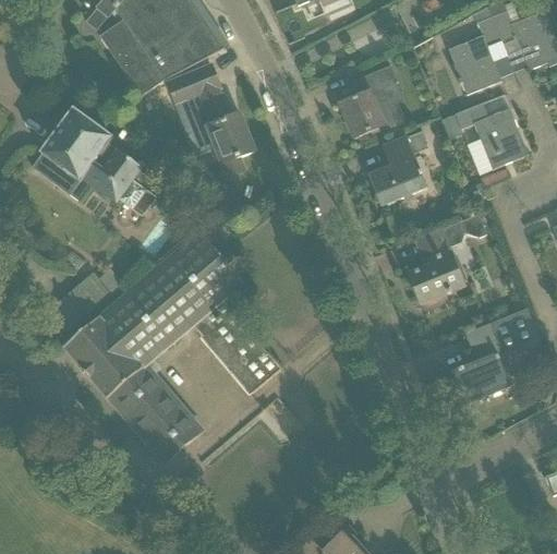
[(98,35),(141,95),(164,79),(177,71),(205,61),(227,45),(196,0),(103,0),(86,20),(96,28),(113,7),(122,20),(98,35)]
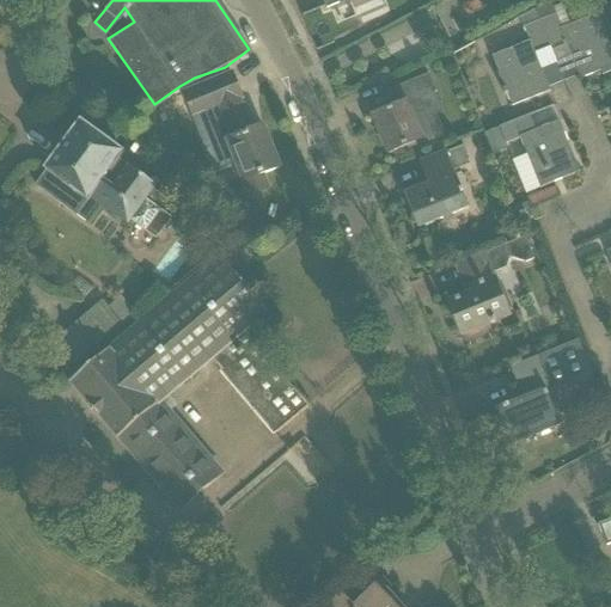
[(563,37),(579,75),(599,67),(602,72),(610,68),(610,42),(599,11),(597,12),(593,8),(584,13),(582,17),(561,25),(551,0),(547,0),(536,6),(549,43),(563,37)]
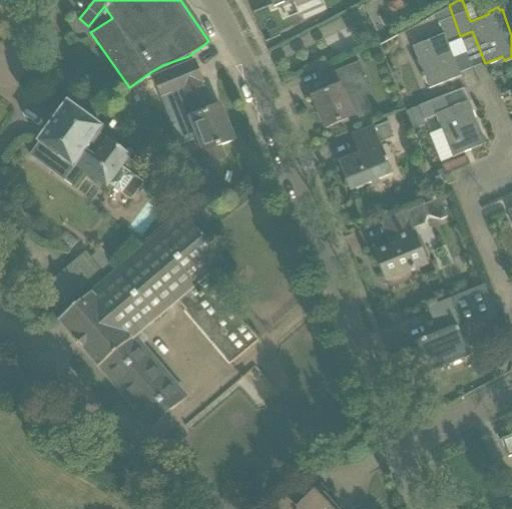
[(412,45),(429,86),(460,73),(447,41),(460,36),(449,5),(435,13),(443,32),(412,45)]
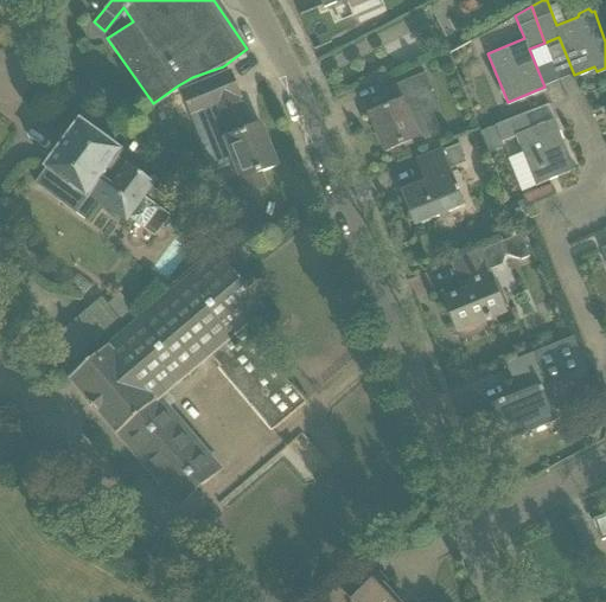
[(237,94),(229,70),(183,88),(191,111),(217,101),(230,134),(224,136),(247,190),(265,183),(260,170),(276,162),(260,122),(249,127),(236,94),(237,94)]
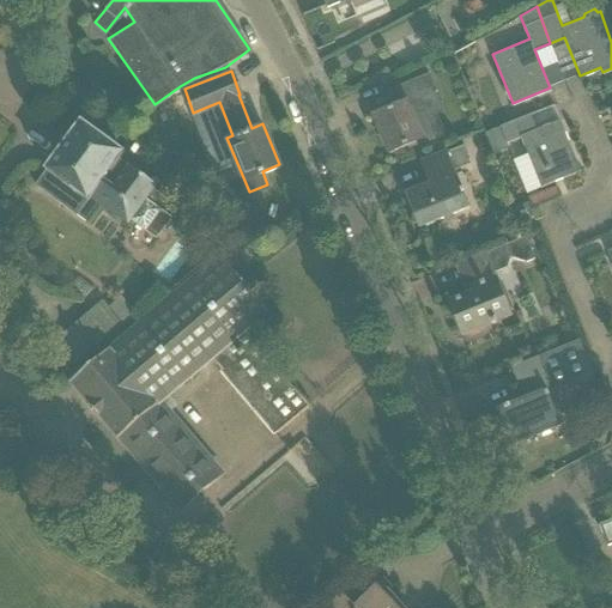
[(399,101),(373,113),(388,150),(407,143),(408,145),(434,134),(418,96),(435,90),(436,89),(428,71),(393,85),(399,101)]
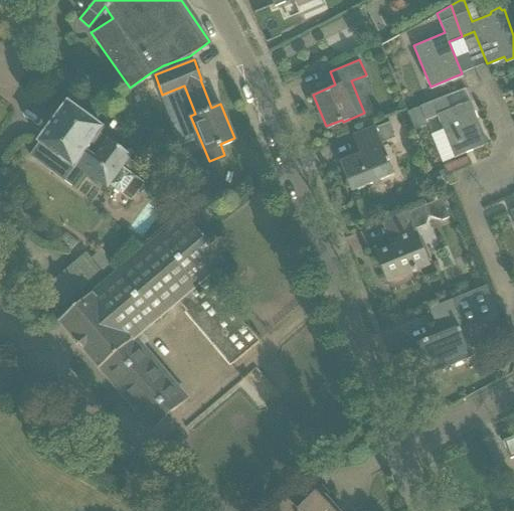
[(446,137),(453,155),(481,144),(473,123),(478,121),(469,99),(451,107),(447,109),(442,96),(419,105),(425,119),(437,115),(446,137)]
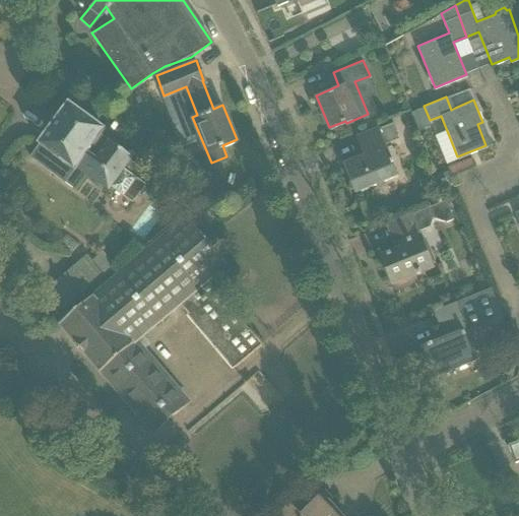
[(40,143),(30,155),(48,169),(73,186),(84,171),(108,188),(110,185),(123,194),(135,176),(140,179),(146,171),(129,158),(131,154),(101,131),(104,127),(84,115),(68,103),(38,142),(40,143)]
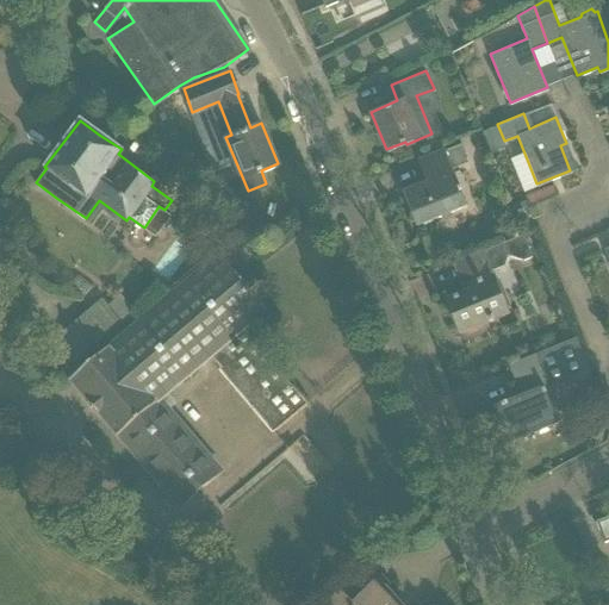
[(427,181),(403,191),(416,224),(465,204),(458,186),(453,187),(448,174),(452,173),(451,168),(442,149),(442,148),(418,158),(427,181)]
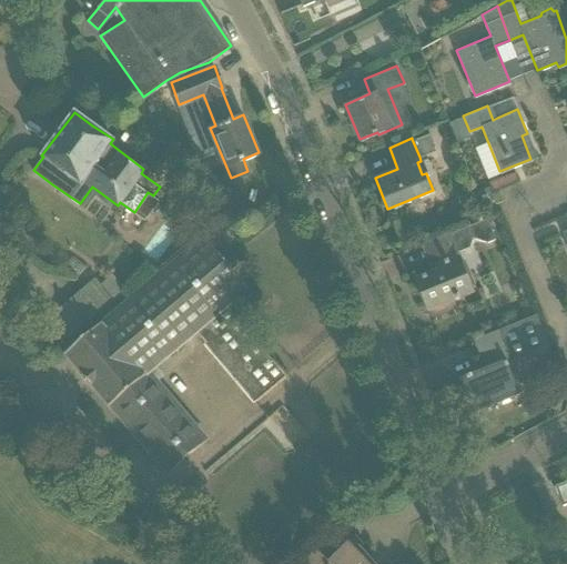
[(225,215),(203,234),(218,251),(230,240),(239,232),(225,215)]
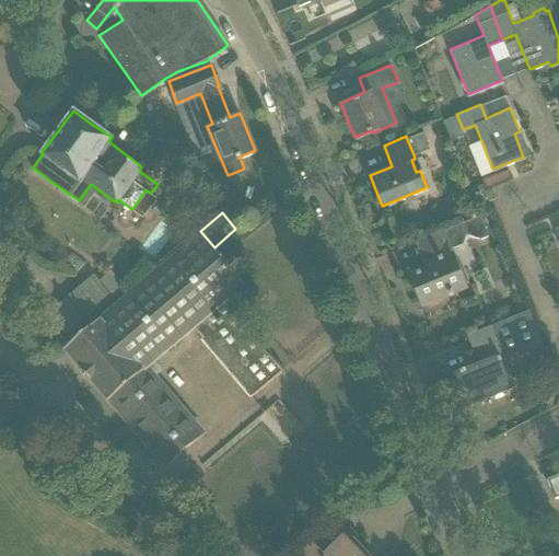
[(479,213),(461,221),(465,233),(467,232),(480,236),(488,234),(479,213)]
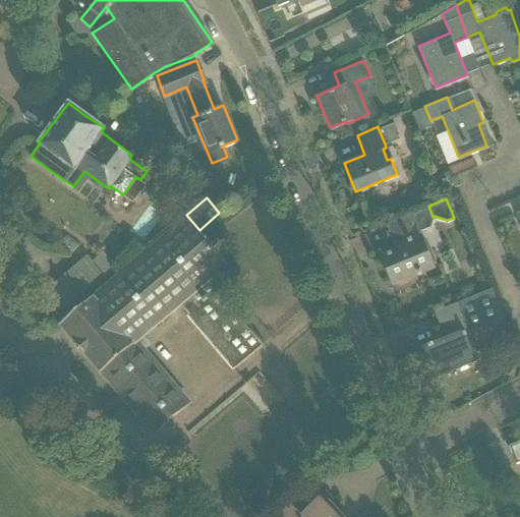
[(398,248),(382,255),(392,281),(410,274),(435,264),(419,229),(412,212),(388,222),(398,248)]
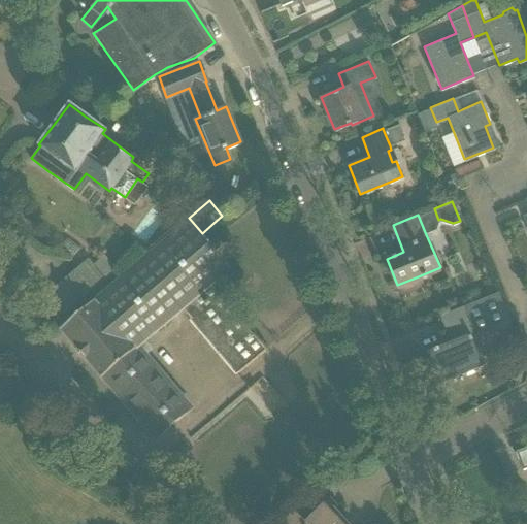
[(104,372),(157,435),(190,407),(136,346),(183,307),(190,317),(189,318),(236,372),(249,362),(266,348),(210,284),(230,266),(202,233),(189,218),(172,232),(60,327),(101,374),(104,372)]
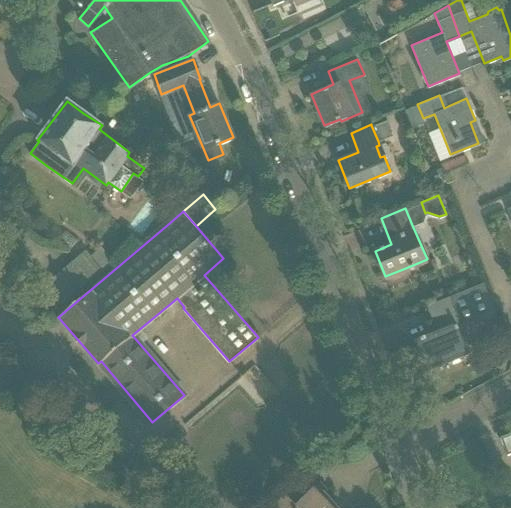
[(101,246),(91,254),(103,269),(113,260),(101,246)]
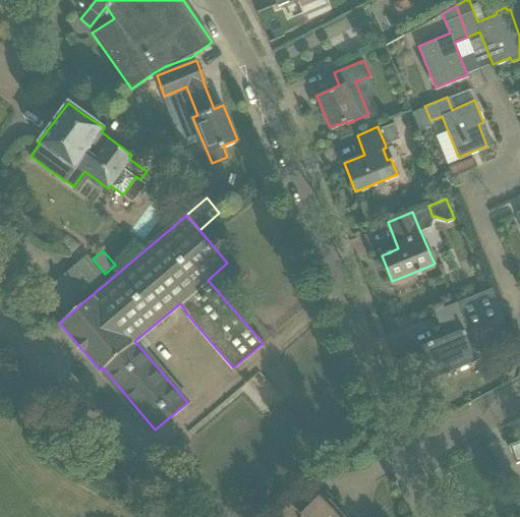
[(39,294),(55,313),(102,274),(85,254),(39,294)]
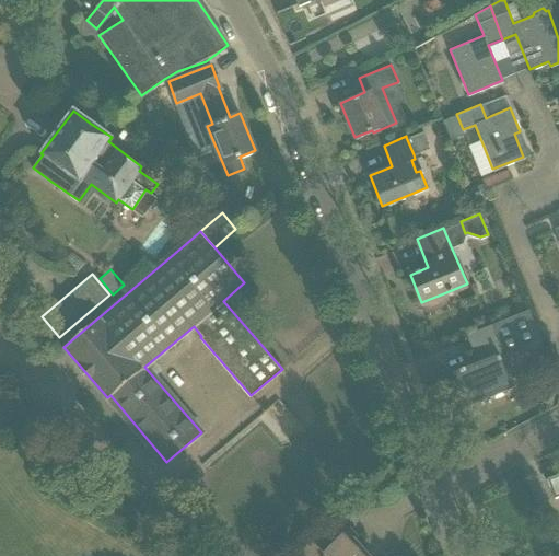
[(479,362),(454,372),(466,404),(510,386),(497,359),(500,358),(540,342),(542,342),(527,309),(527,310),(492,324),(468,334),(479,362)]
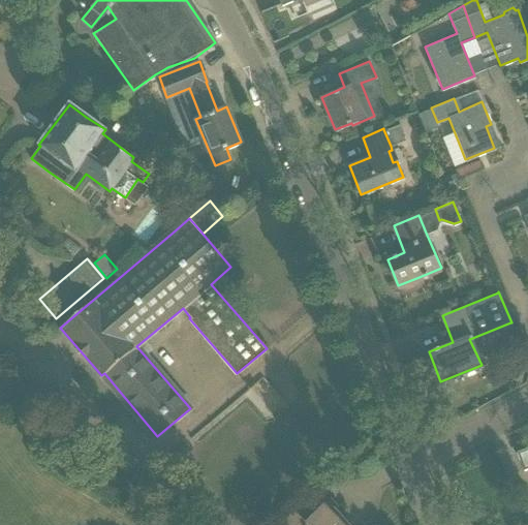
[(451,297),(445,299),(449,308),(459,304),(457,300),(451,297)]
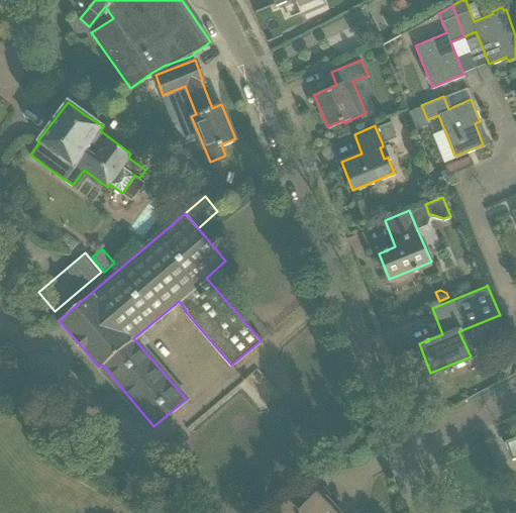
[(238,382),(260,404),(275,390),(253,368),(238,382)]
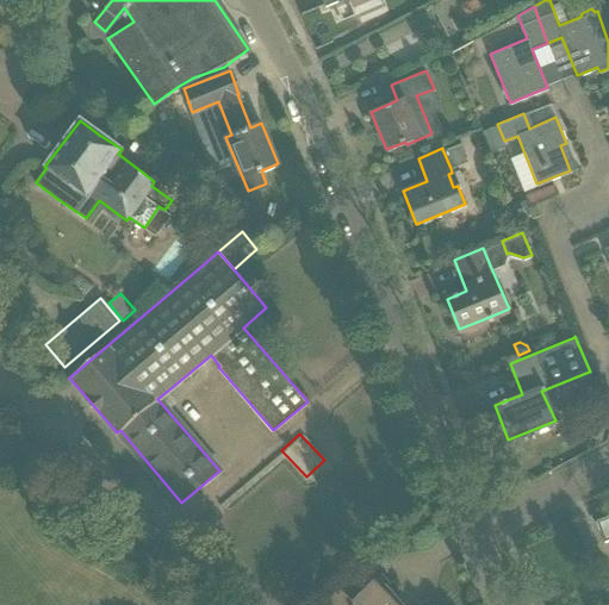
[(608,513),(595,519),(603,541),(608,537),(608,513)]
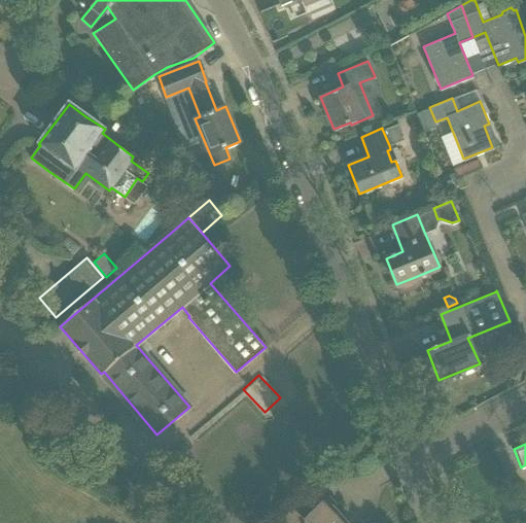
[(141,475),(130,484),(140,495),(150,486),(141,475)]
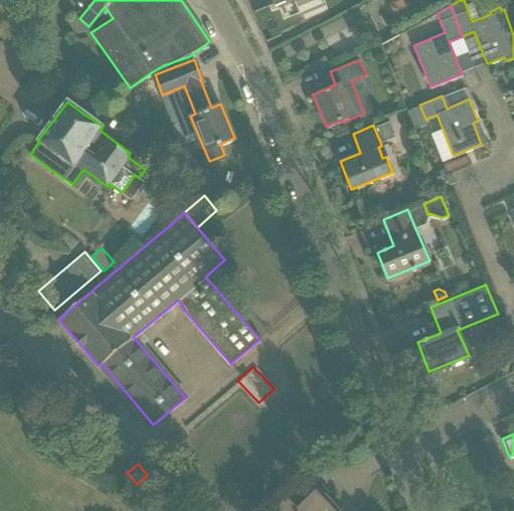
[(335,510),(329,503),(332,501),(320,488),(304,503),(294,491),(277,506),(282,510),(335,510)]
